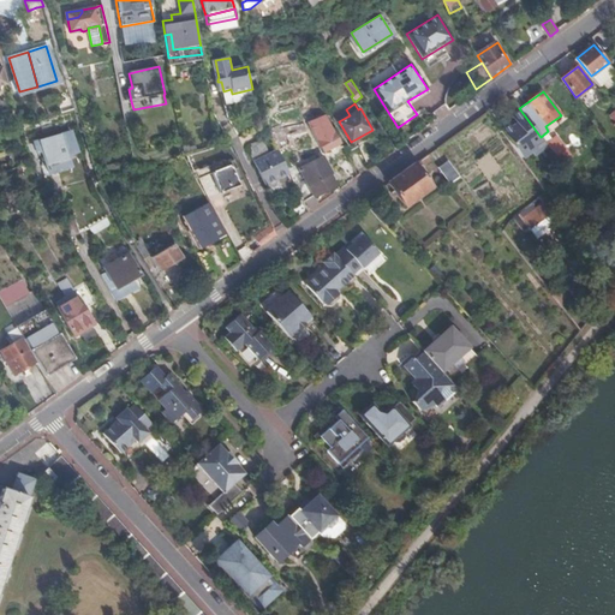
[(541,137),(519,108),(512,115),(515,123),(509,127),(508,125),(501,130),(521,156),(524,155),(527,156),(530,154),(530,151),(531,150),(535,155),(547,145),(541,137)]
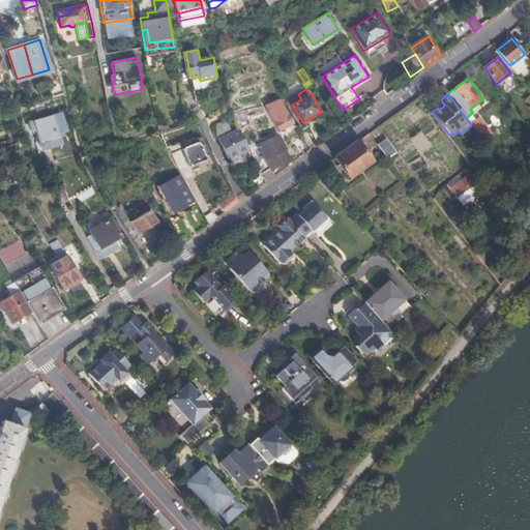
[(278,131),(294,123),(282,100),(277,100),(276,101),(266,107),(278,131)]
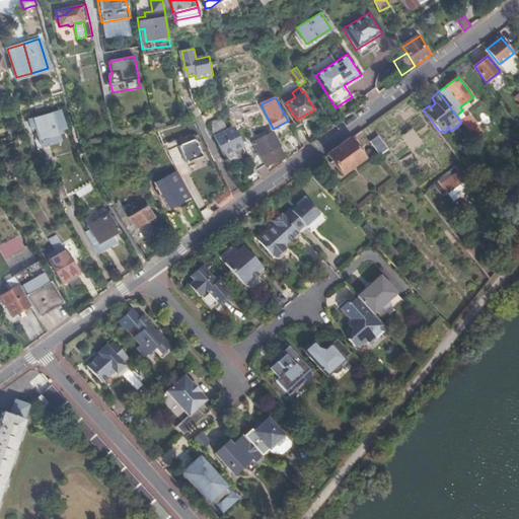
[(258,106),(229,113),(237,128),(249,122),(245,117),(260,114),(258,106)]
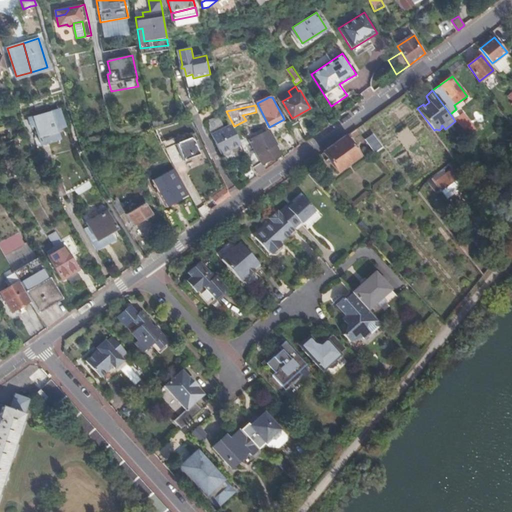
[(64,127),(59,111),(29,119),(31,126),(35,125),(40,143),(59,138),(56,129),(64,127)]
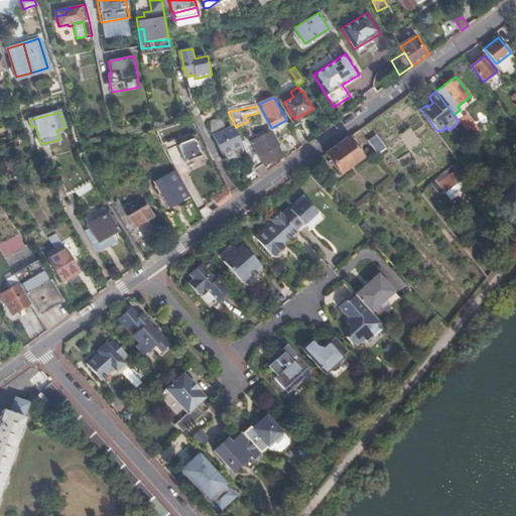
[(459,122),(471,138),(479,132),(467,116),(459,122)]
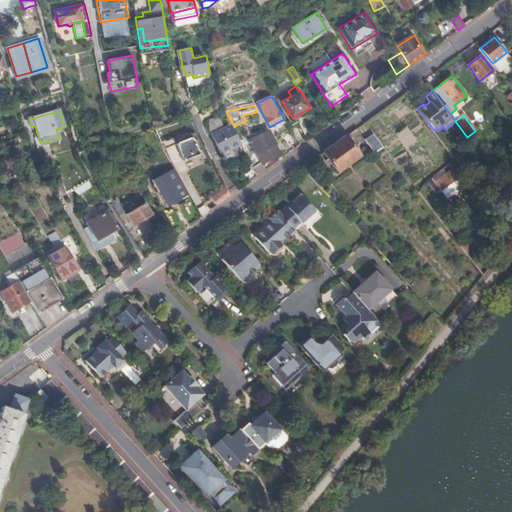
[(231,129),(211,138),(220,156),(239,146),(242,145),(233,128),(231,129)]
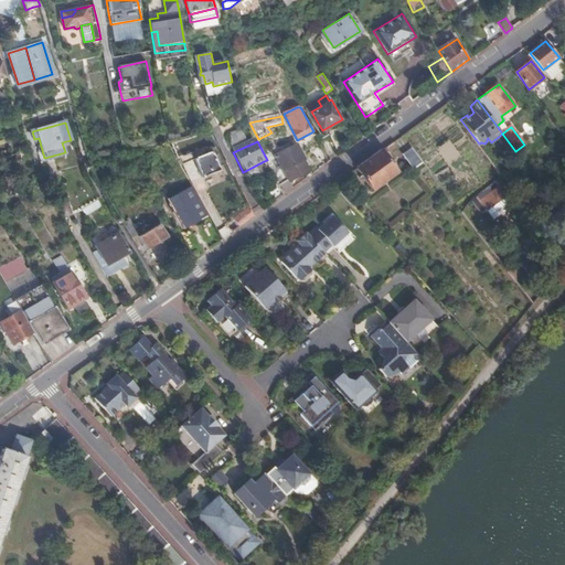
[(395,149),(392,144),(386,147),(390,152),(395,149)]
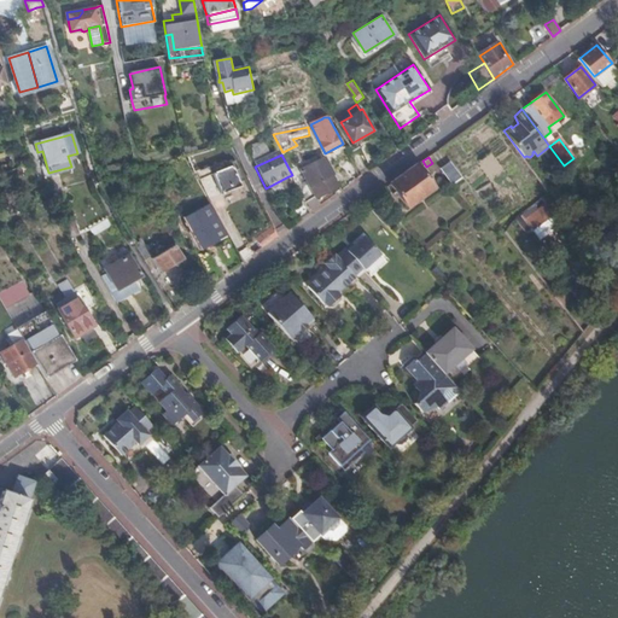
[(324,161),(303,170),(292,175),(303,198),(304,200),(310,211),(320,203),(314,196),(315,196),(337,186),(324,161)]
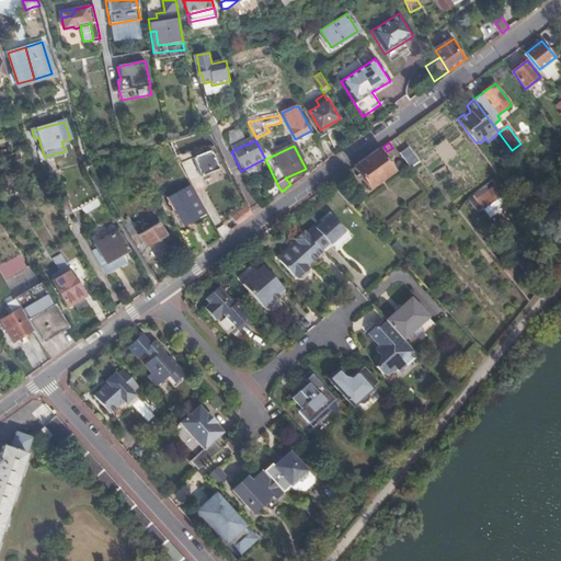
[(395,172),(379,149),(355,167),(370,190),(395,172)]
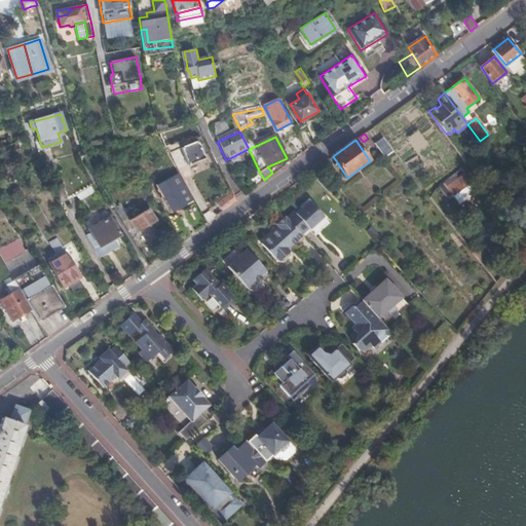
[(198,141),(183,147),(189,164),(205,158),(198,141)]
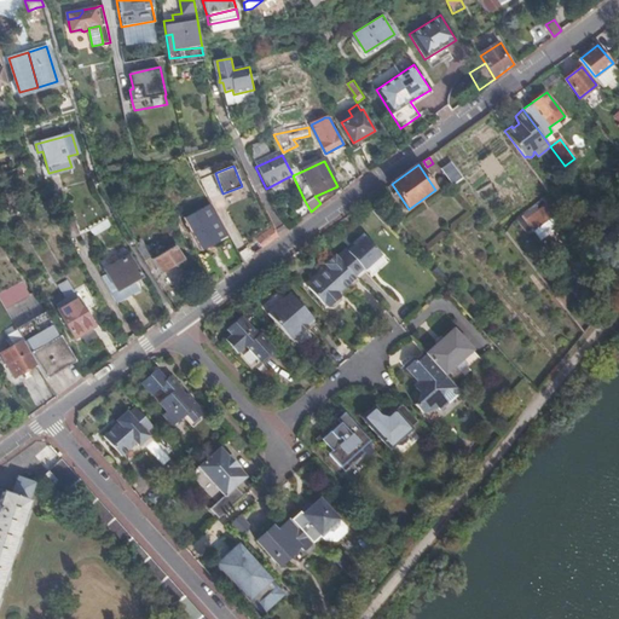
[(451,166),(443,172),(452,186),(462,180),(451,166)]
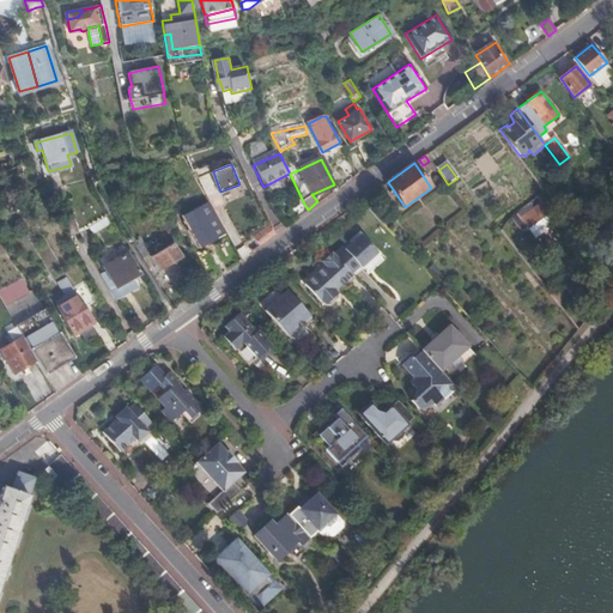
[(181,182),(192,177),(188,169),(176,175),(181,182)]
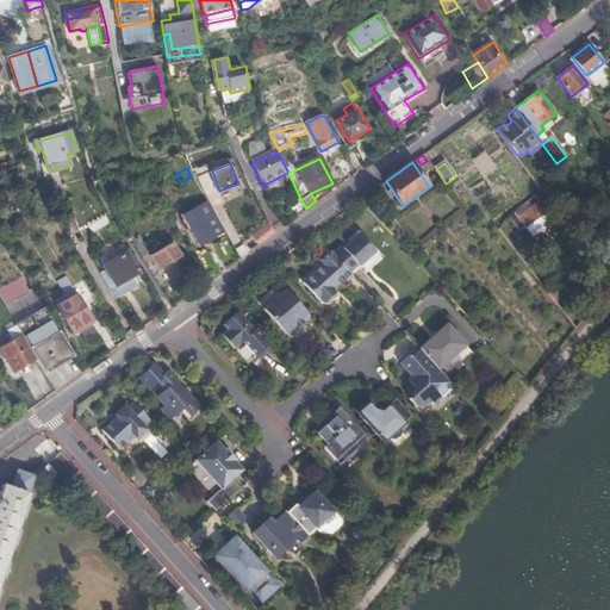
[(212,170),(194,178),(205,197),(219,191),(212,170)]
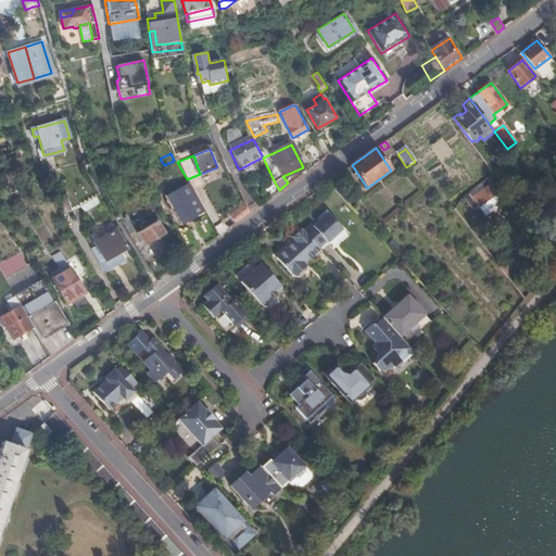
[(269,197),(279,190),(274,180),(273,178),(263,182),(269,197)]
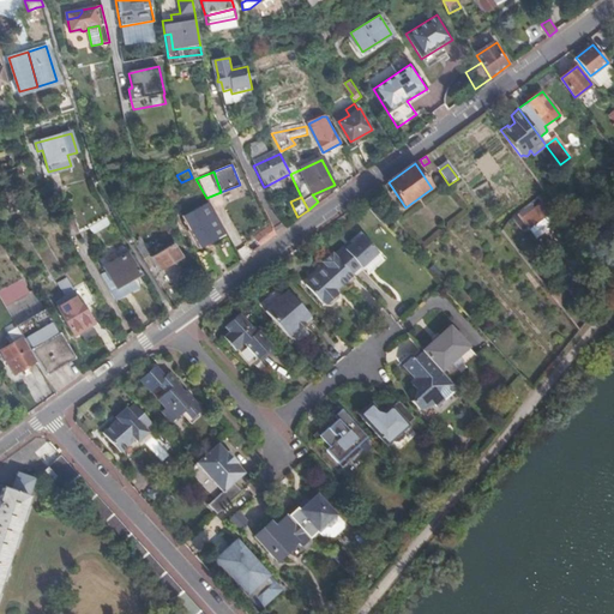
[(227,234),(210,203),(182,217),(200,248),(227,234)]
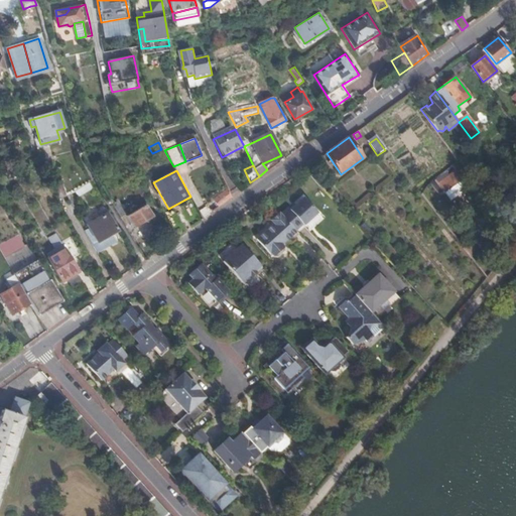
[(461,194),(448,171),(434,179),(446,202),(461,194)]
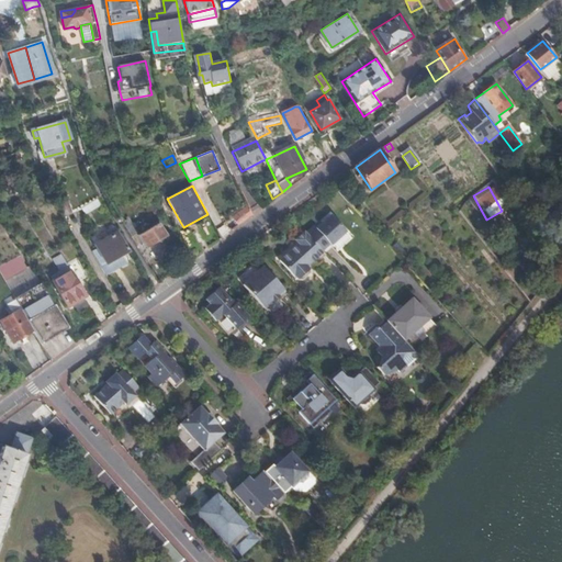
[(253,213),(249,206),(234,217),(238,224),(253,213)]
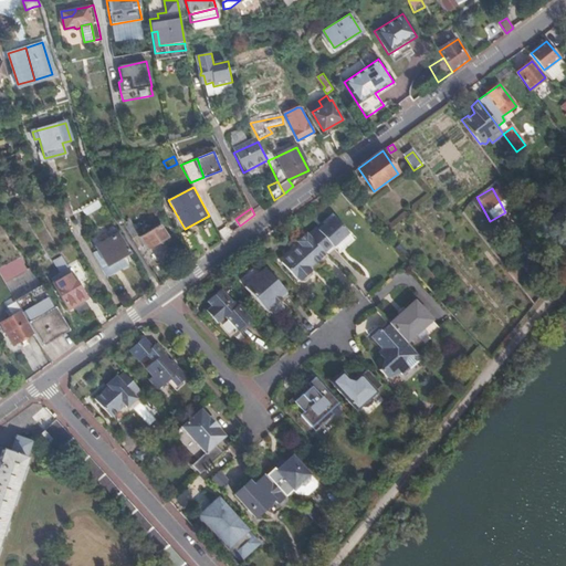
[(316,228),(310,234),(325,252),(333,245),(334,247),(349,232),(334,217),(324,224),(318,230),(316,228)]
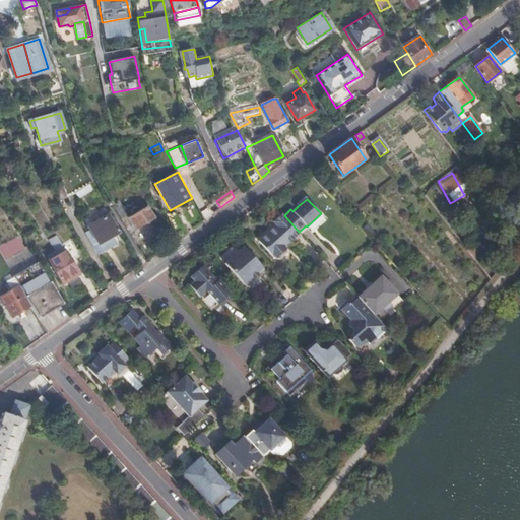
[(112,204),(121,218),(127,215),(118,201),(112,204)]
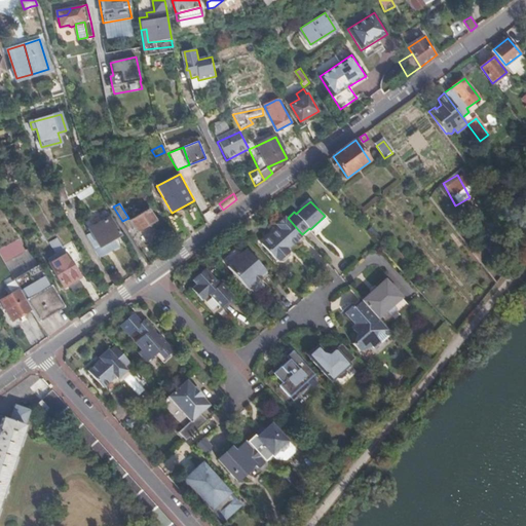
[(155,219),(149,209),(129,220),(136,230),(155,219)]
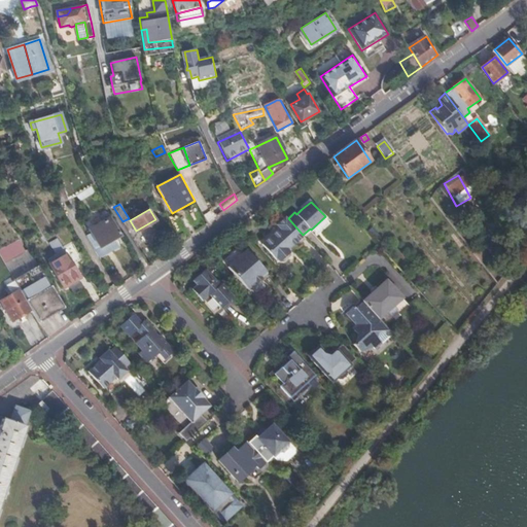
[(288,218),(286,216),(278,224),(281,227),(262,244),(278,259),(280,261),(284,261),(290,256),(290,252),(288,250),(286,248),(292,243),(294,245),(304,236),(303,235),(288,218)]
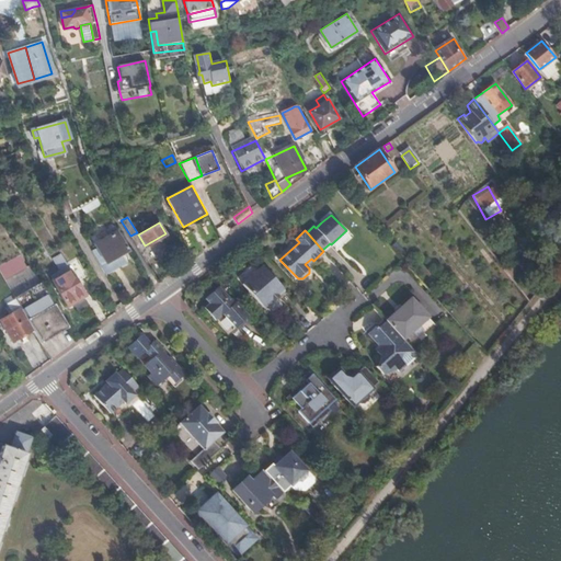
[(114,233),(93,245),(105,264),(125,251),(114,233)]
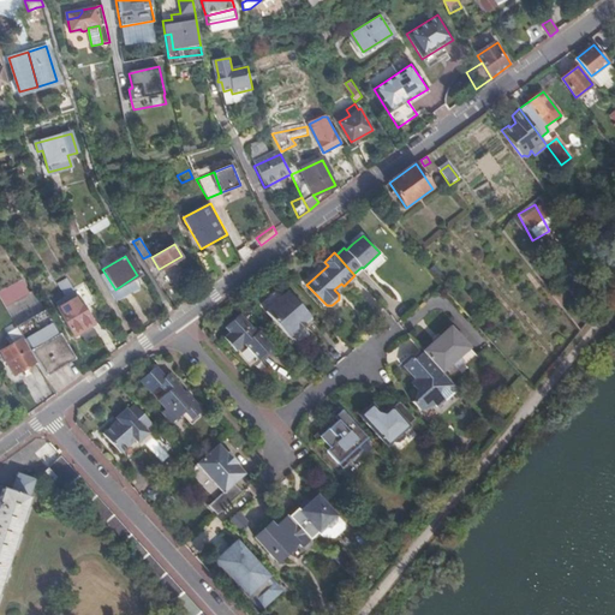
[(35,291),(28,279),(0,294),(0,297),(6,309),(35,291)]
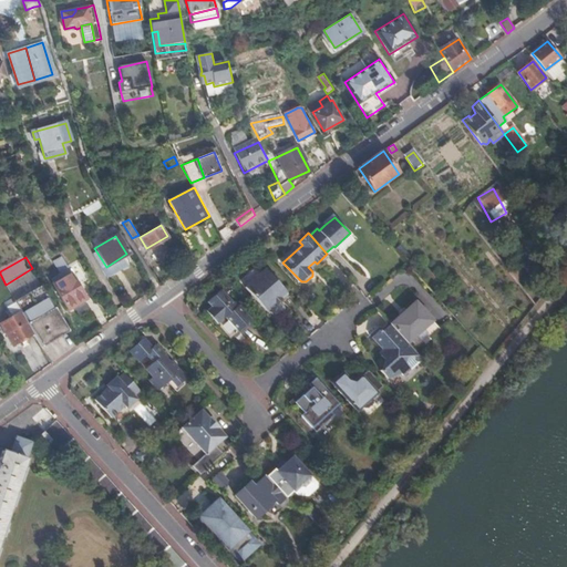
[(69,267),(62,257),(54,261),(61,274),(53,278),(57,282),(54,285),(61,294),(88,278),(78,261),(69,267)]
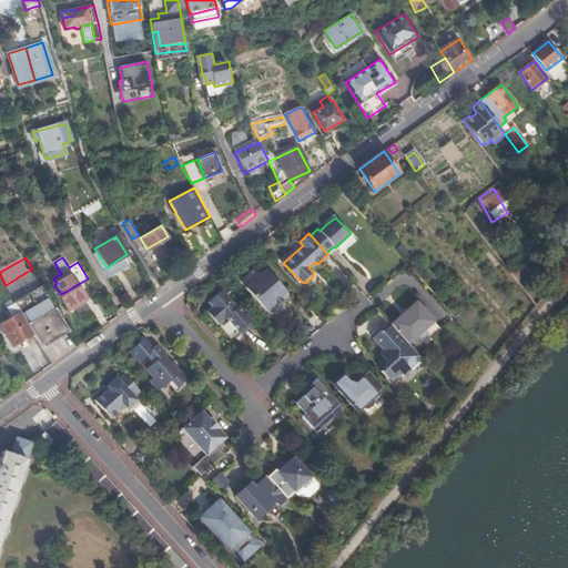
[(282,300),(290,294),(266,270),(246,287),(269,312),(282,300)]
